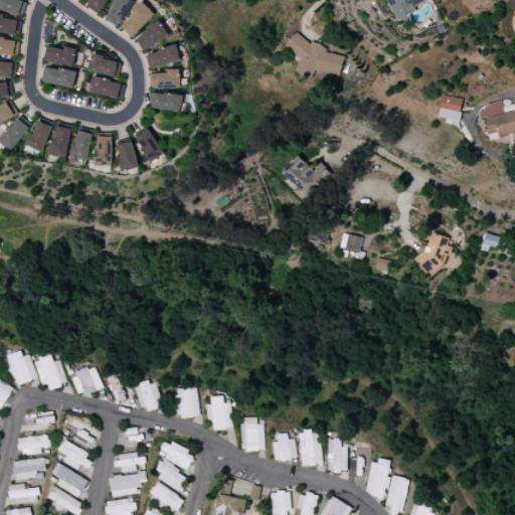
[(0,0),(0,10),(23,17),(27,1),(24,0),(0,0)]
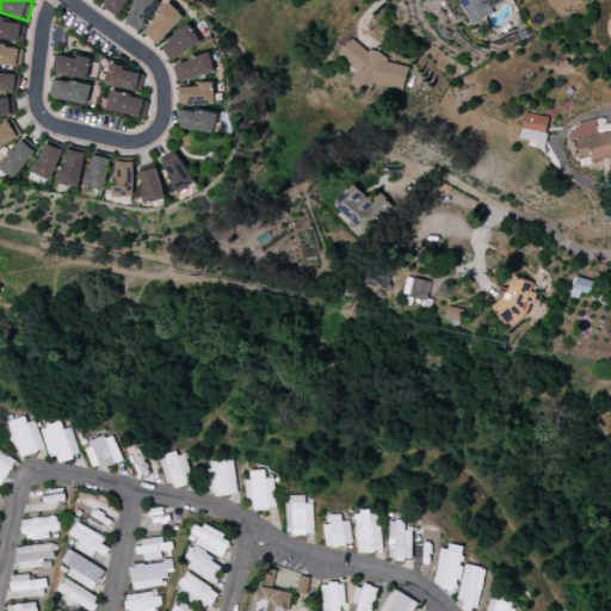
[(105,0),(102,7),(118,18),(129,0),(105,0)]
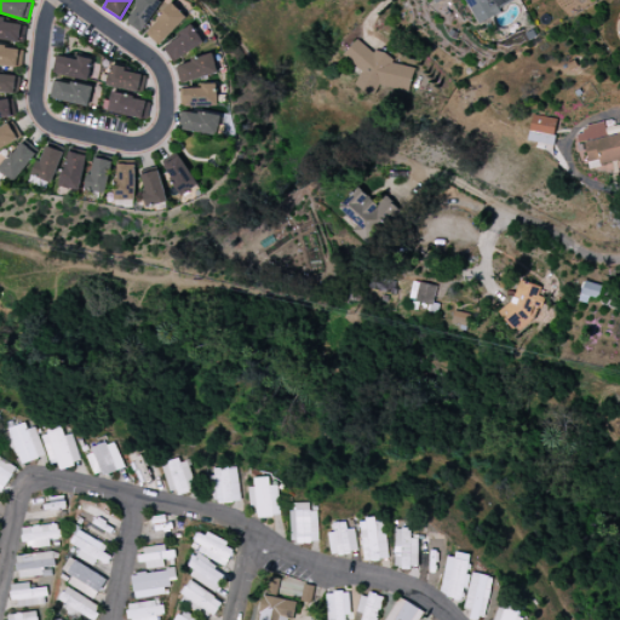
[(138,0),(126,23),(143,33),(161,1),(159,0),(138,0)]
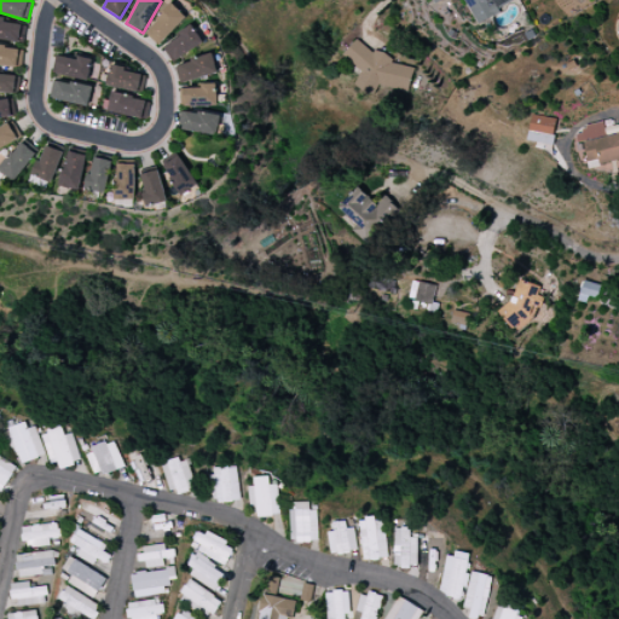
[(463,0),(476,23),(513,4),(510,0),(463,0)]
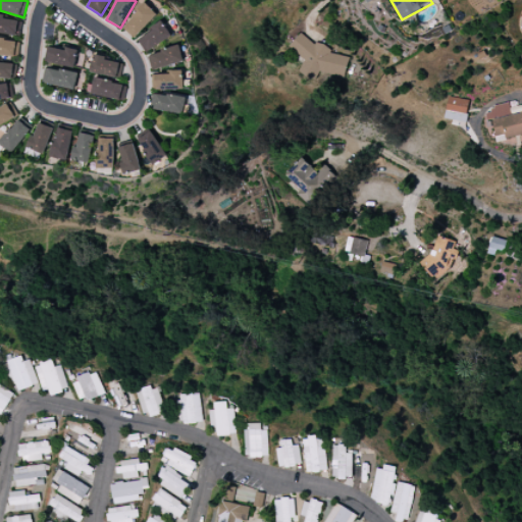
[(122,28),(135,39),(157,14),(145,3),(122,28)]
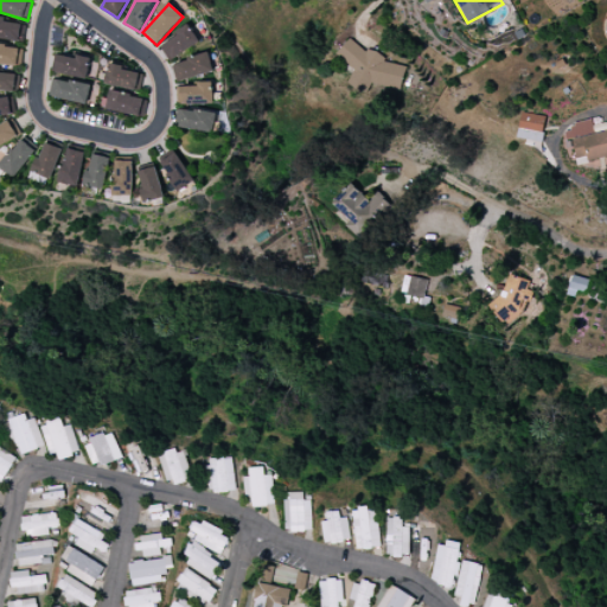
[(0,40),(24,42),(24,24),(1,24),(0,40)]
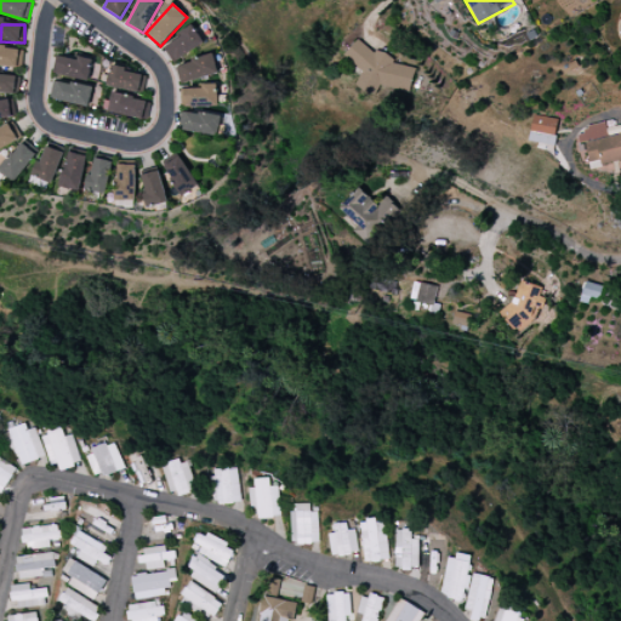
[(204,44),(193,27),(163,47),(174,63),(204,44)]
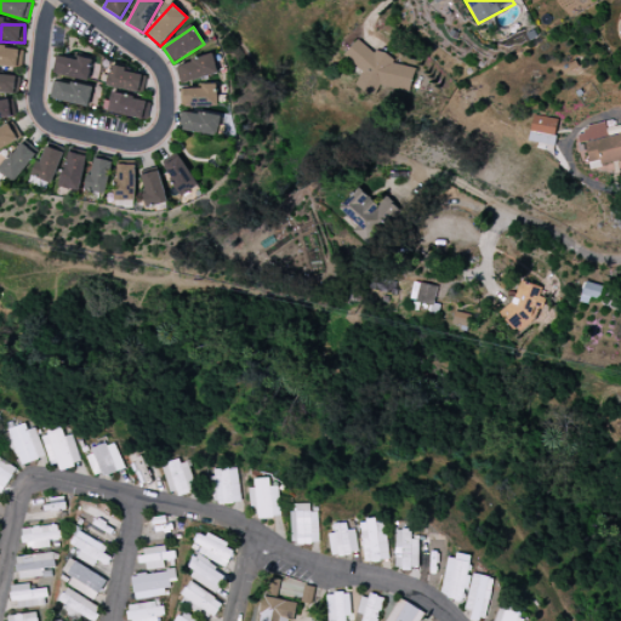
[(415,68),(391,63),(393,53),(353,45),(349,62),(363,66),(358,89),(377,92),(379,86),(410,92),(415,68)]
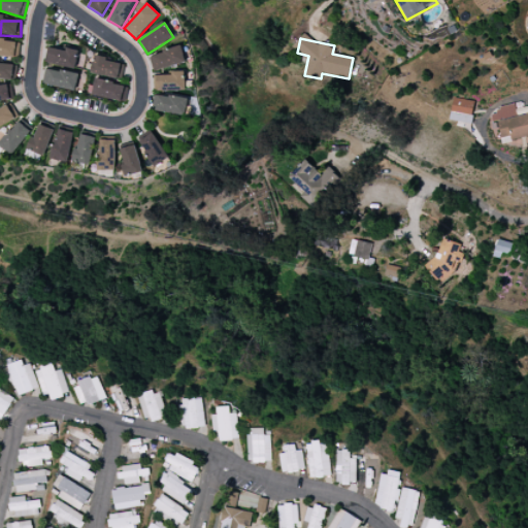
[(0,43),(0,57),(19,58),(20,41),(0,41),(0,43)]
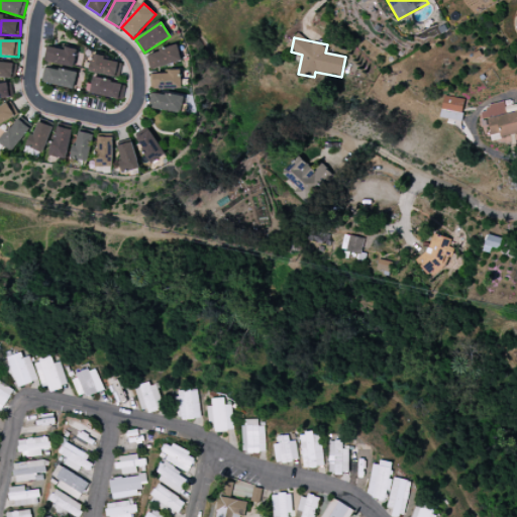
[(182,61),(177,44),(146,55),(151,71),(182,61)]
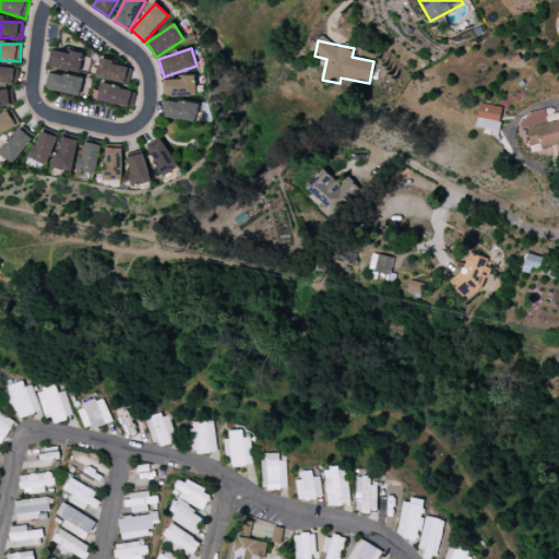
[(50,68),(79,73),(83,55),(54,49),(50,68)]
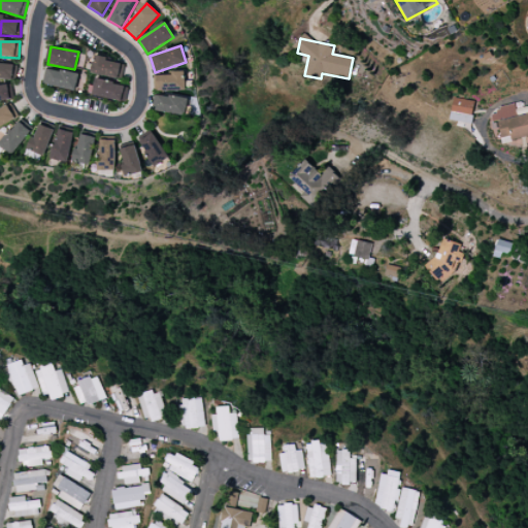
[(91,74),(122,78),(124,63),(94,58),(91,74)]
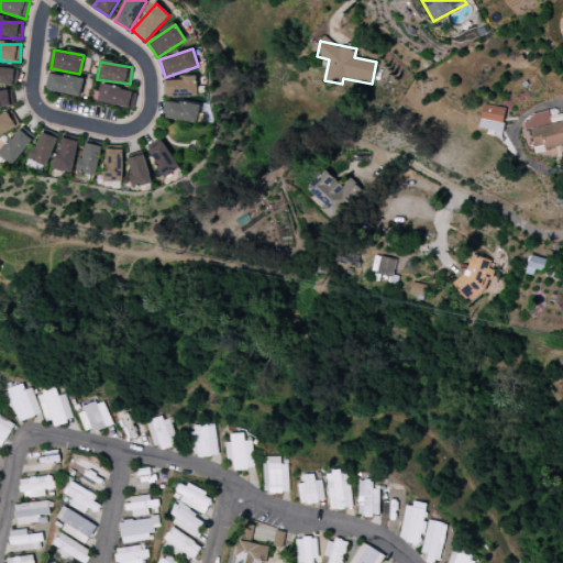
[(0,76),(0,85),(17,86),(17,69),(0,68),(0,76)]
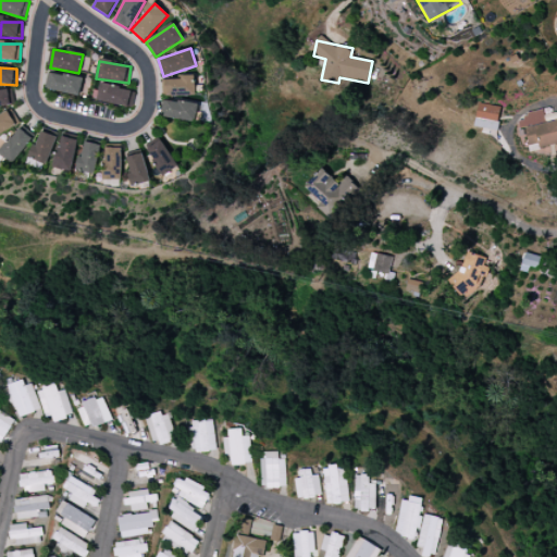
[(48,91),(79,96),(82,77),(51,73),(48,91)]
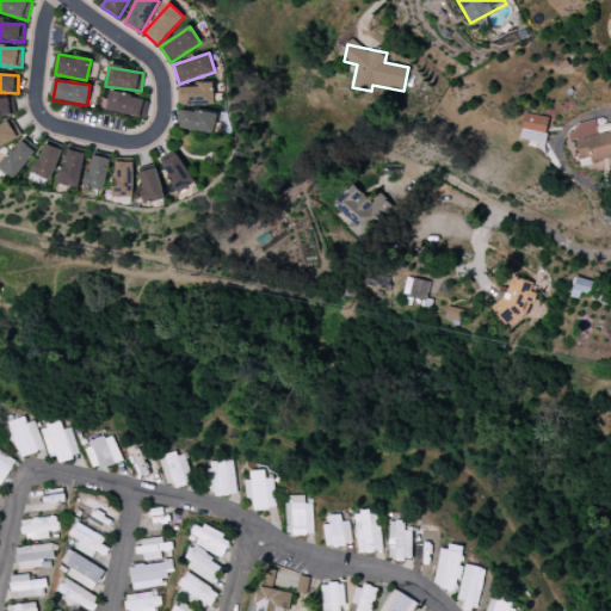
[(179,87),(180,106),(214,105),(213,85),(179,87)]
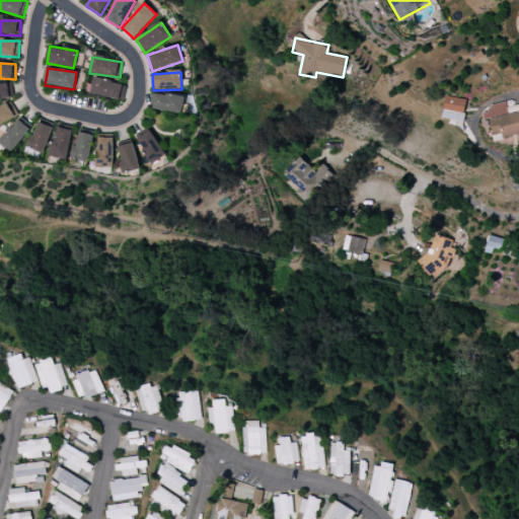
[(89,93),(123,100),(126,85),(93,78),(89,93)]
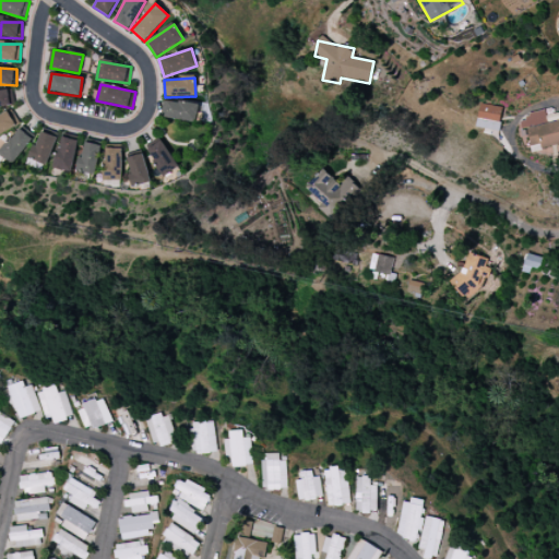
[(0,102),(0,106),(13,106),(12,90),(0,90),(0,102)]
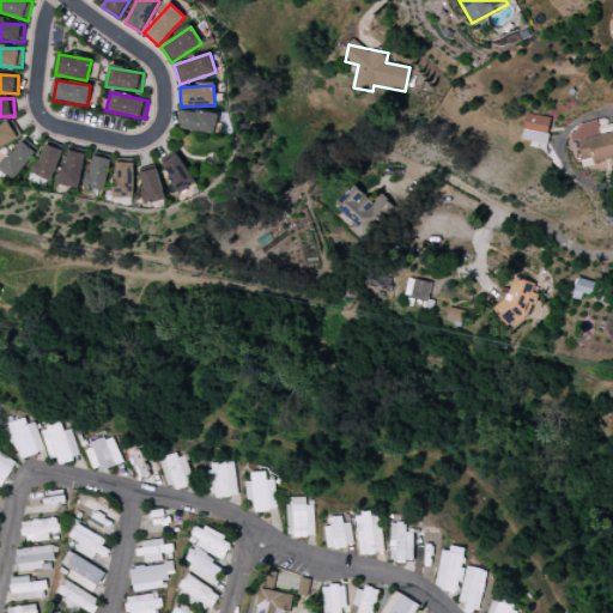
[(218,113),(182,110),(181,131),(217,133),(218,113)]
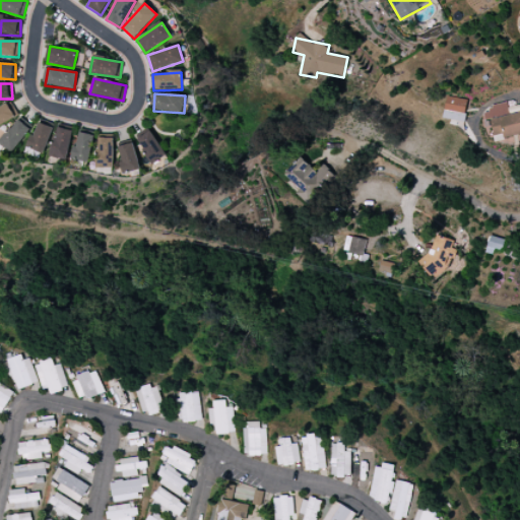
[(464,122),(467,100),(446,96),(443,119),(464,122)]
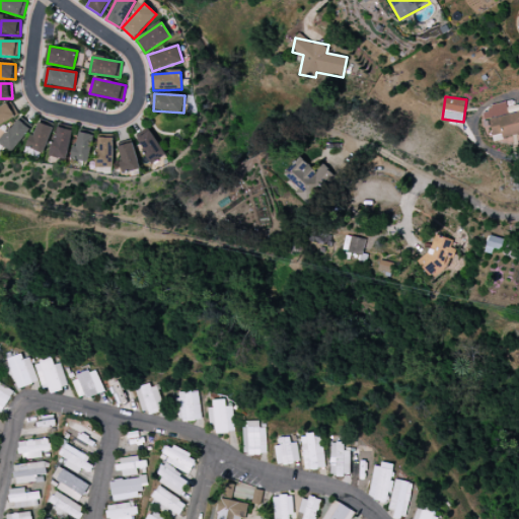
[(0,117),(3,123),(18,116),(11,101),(0,106),(0,117)]
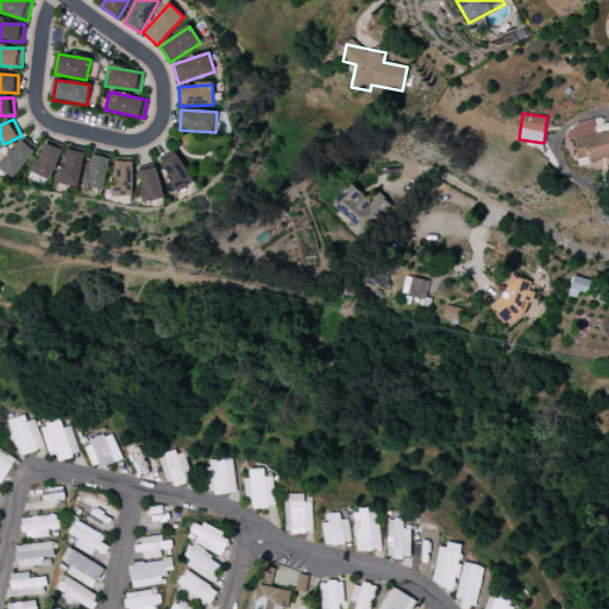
[(608,131),(596,135),(594,123),(565,129),(567,140),(573,139),(578,164),(608,158),(608,131)]
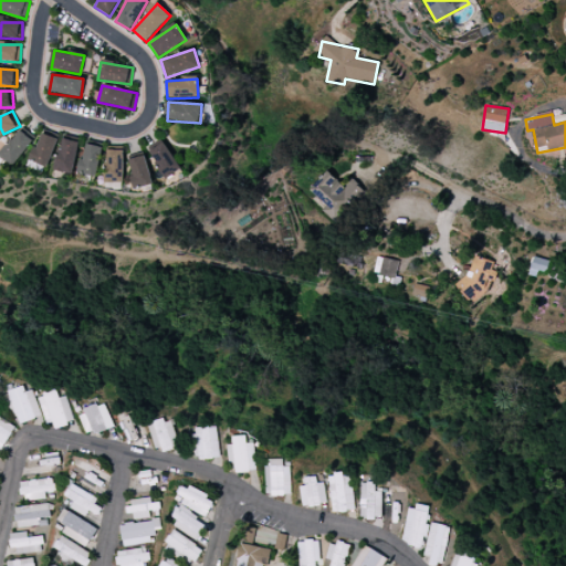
[(0,155),(14,166),(34,137),(20,127),(0,155)]
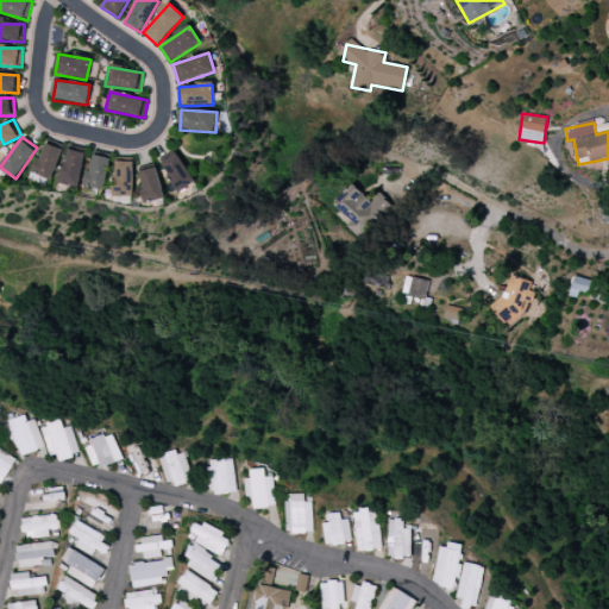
[(50,182),(62,150),(42,143),(31,176),(50,182)]
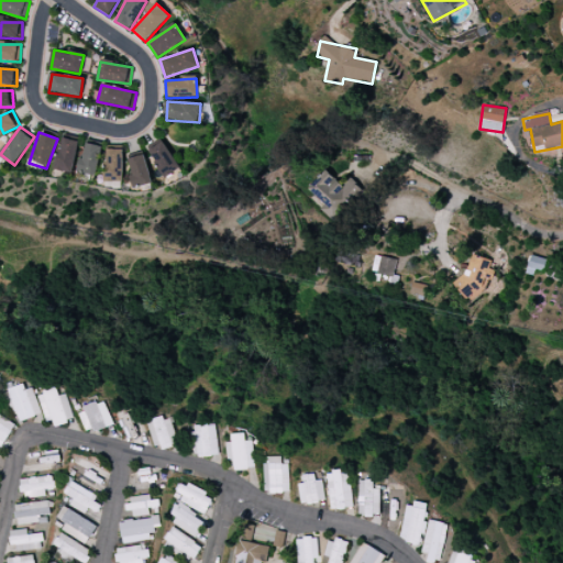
[(72,174),(77,142),(61,139),(54,170),(72,174)]
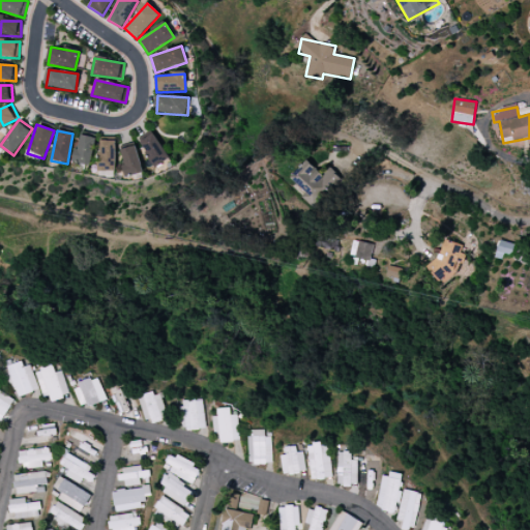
[(139,142),(155,169),(170,159),(153,134),(139,142)]
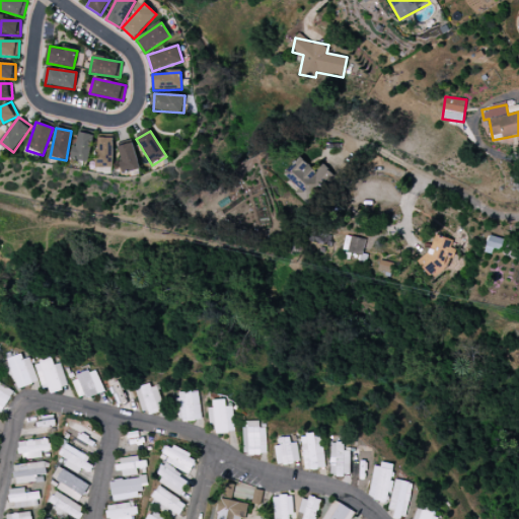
[(73,160),(89,161),(92,134),(76,133),(73,160)]
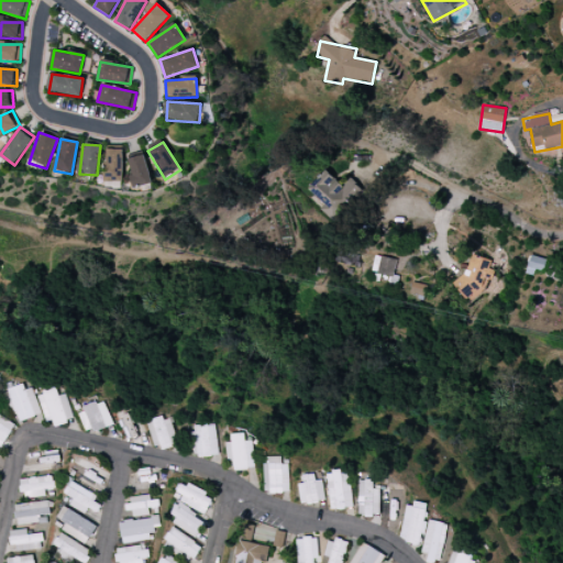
[(106,181),(123,181),(122,150),(105,150),(106,181)]
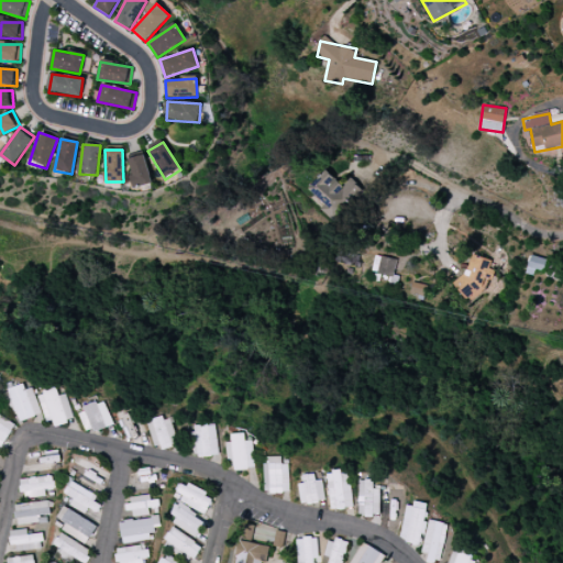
[(151,184),(145,155),(127,158),(133,188),(151,184)]
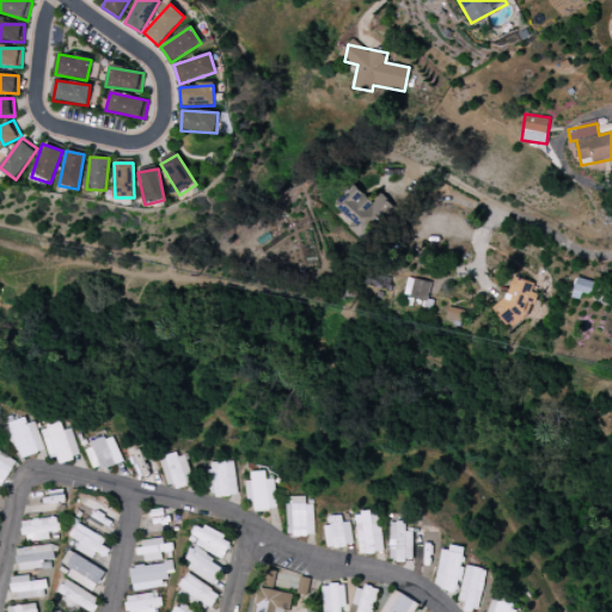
[(365,239),(397,208),(383,194),(372,203),(354,185),(332,207),(365,239)]
